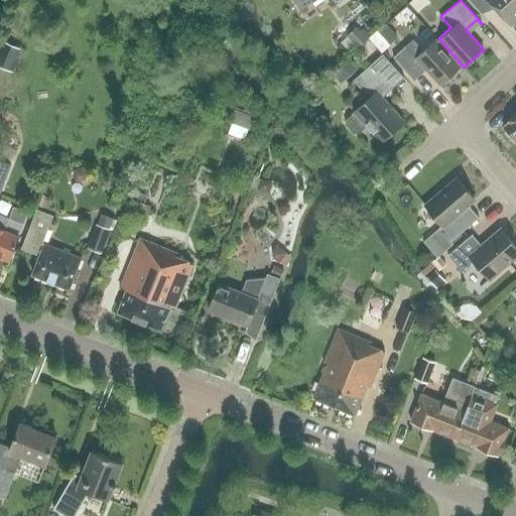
[(515,20),(515,0),(469,0),(480,12),(483,14),(497,10),(510,25),(515,20)]
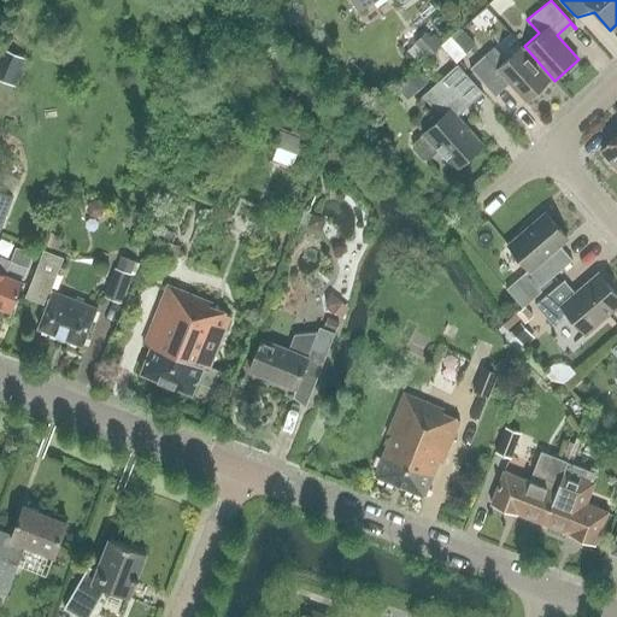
[(444,43),(441,46),(457,63),(476,45),(462,28),(444,43)]
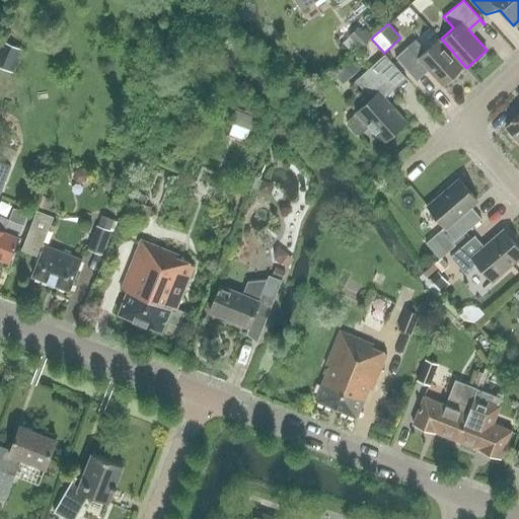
[(358,27),(349,36),(361,49),(371,39),(373,36),(366,29),(365,30),(364,31),(363,31),(359,27),(358,27)]
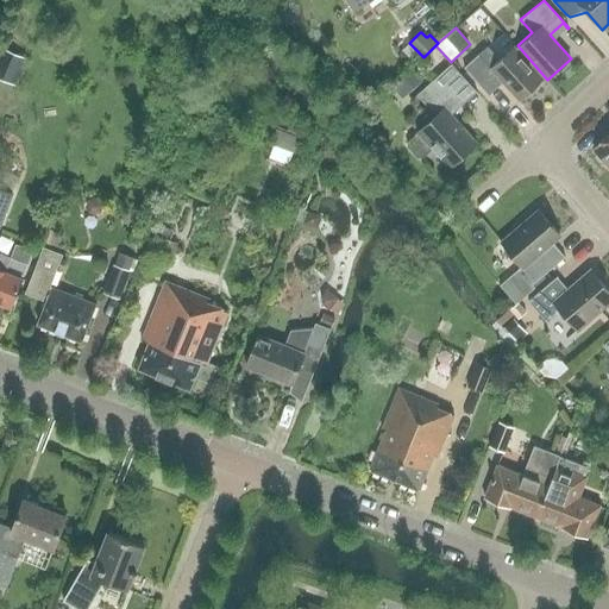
[(514,45),(500,57),(488,43),(464,64),(488,92),(502,80),(518,98),(541,77),(514,45)]
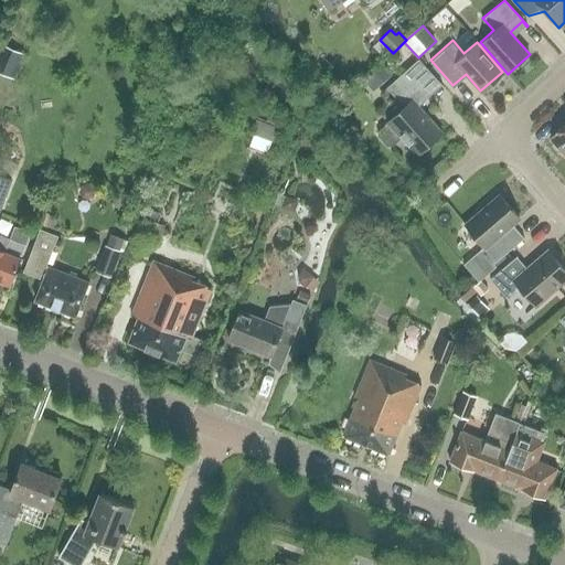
[(20,55),(0,46),(0,75),(11,80),(20,55)]
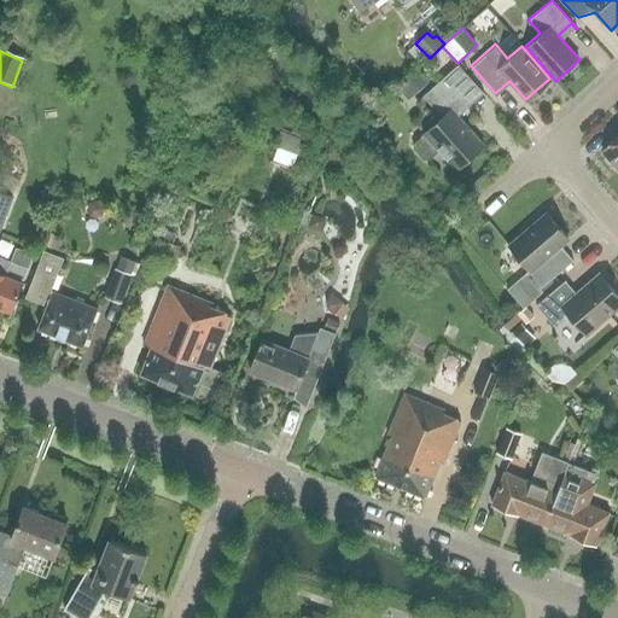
[(429,85),(418,71),(397,91),(408,104),(429,85)]
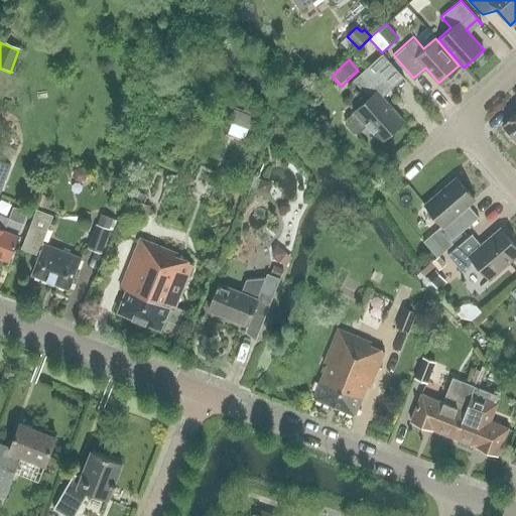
[(347,119),(346,124),(354,133),(358,133),(366,125),(381,142),(404,121),(383,97),(392,89),(371,65),(354,81),(370,98),(354,112),(347,119)]
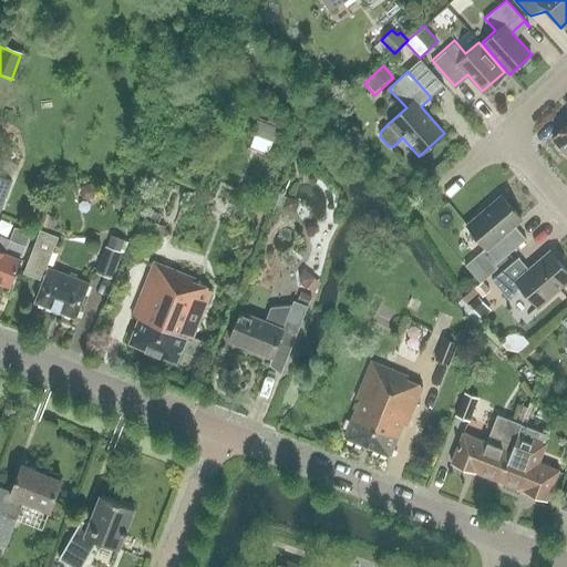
[(258,120),(254,134),(255,135),(274,142),(278,143),(284,129),(279,126),(258,120)]
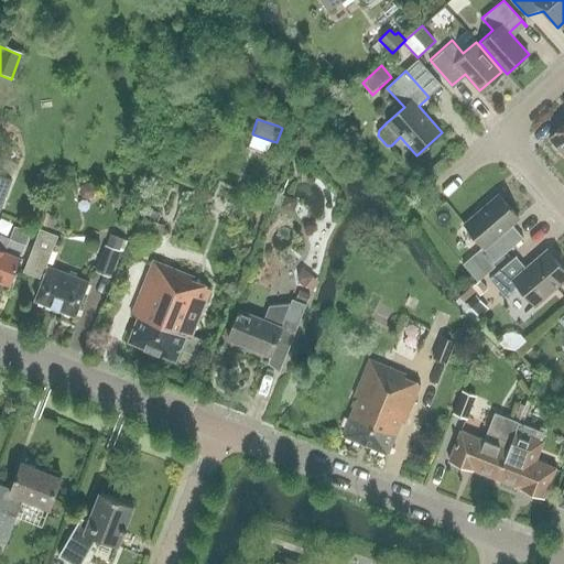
[(563,125),(550,138),(563,153),(563,125)]
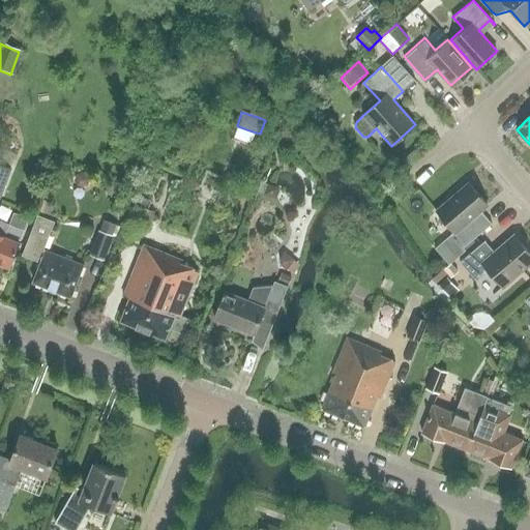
[(0,201),(12,169),(0,164),(0,201)]
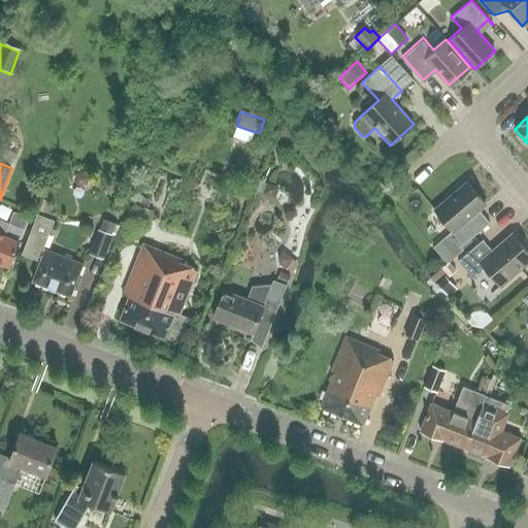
[(75,178),(75,179),(75,180),(75,182),(76,183),(76,184),(77,184),(77,185),(78,185),(79,186),(80,186),(81,186),(83,186),(84,186),(85,186),(86,186),(86,185),(87,185),(88,184),(88,183),(89,183),(89,182),(89,180),(90,180),(90,179),(90,178),(90,177),(89,177),(89,176),(89,175),(88,174),(88,173),(87,173),(86,172),(85,172),(84,172),(83,171),(81,171),(80,172),(79,172),(78,172),(78,173),(77,173),(76,174),(76,175),(75,175),(75,176),(75,177),(75,178)]
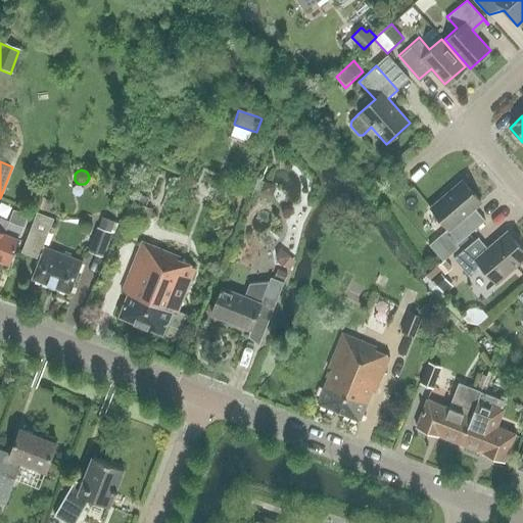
[(445,232),(430,244),(443,260),(445,259),(459,247),(460,247),(458,244),(485,221),(474,207),(481,202),(464,181),(431,208),(448,229),(445,232)]
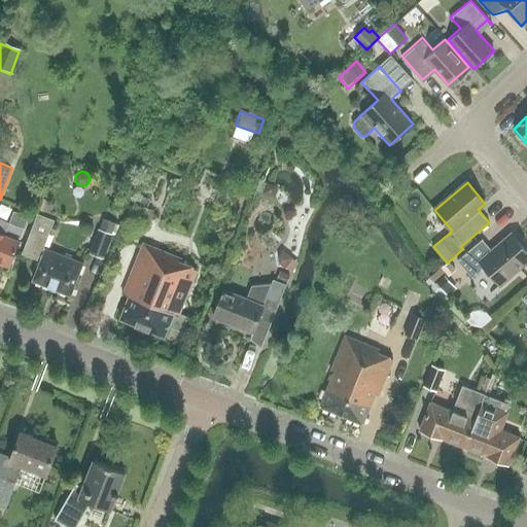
[(0,262),(9,267),(20,241),(24,230),(29,217),(14,211),(9,223),(4,221),(0,219),(0,262)]
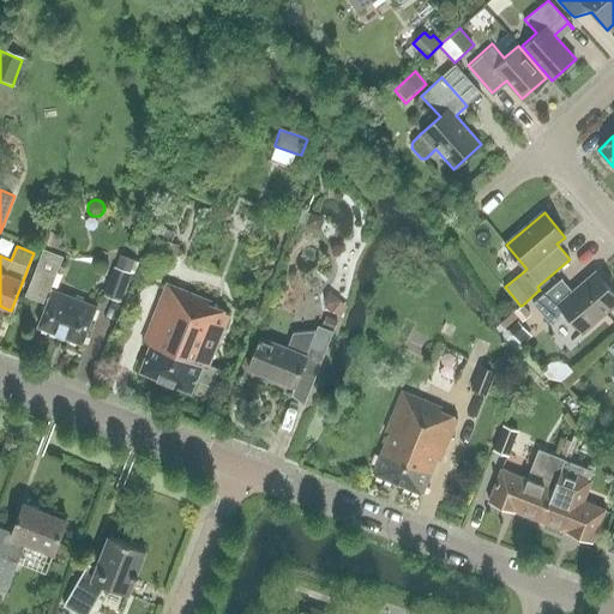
[(48,304),(38,327),(83,344),(97,307),(53,290),(50,289),(64,257),(44,250),(26,295),(48,304)]
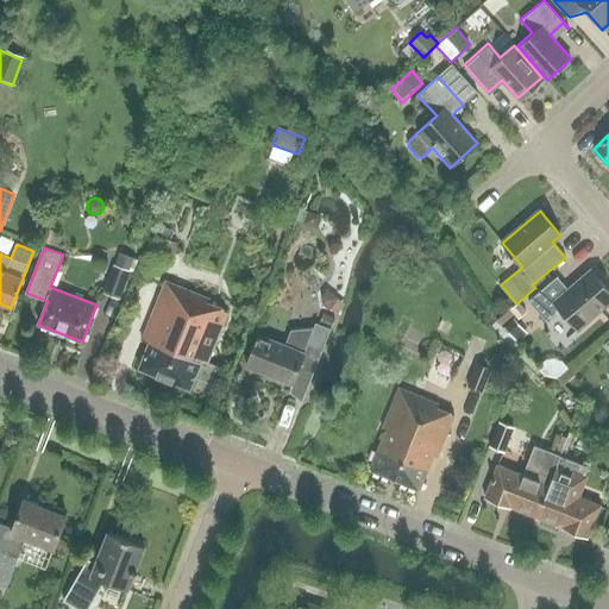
[(118,253),(114,264),(104,293),(120,299),(131,271),(135,259),(118,253)]
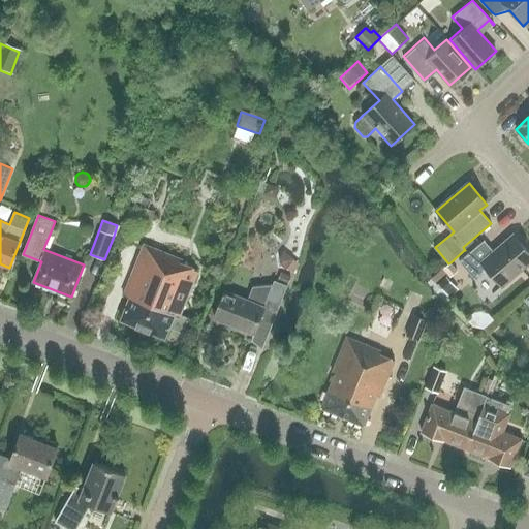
[(502,287),(528,263),(528,253),(512,235),(494,251),(485,241),(459,261),(474,279),(487,269),(502,287)]
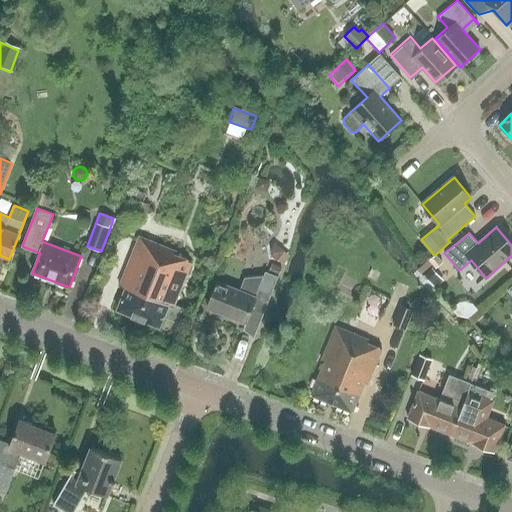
[(177,323),(183,308),(175,305),(192,262),(175,255),(176,252),(139,237),(119,286),(126,289),(117,310),(160,327),(164,317),(177,323)]
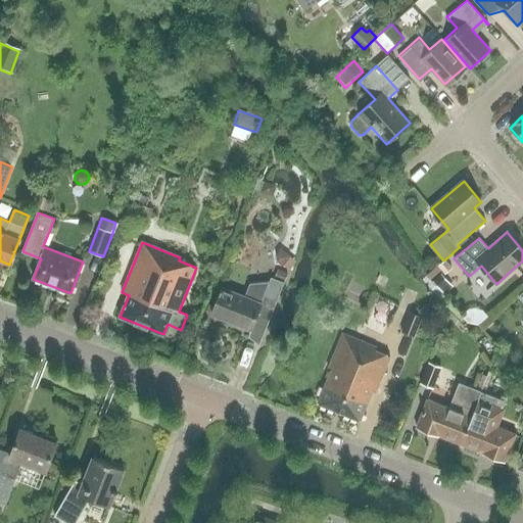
[(296,263),(281,249),(277,254),(278,263),(290,272),(296,263)]
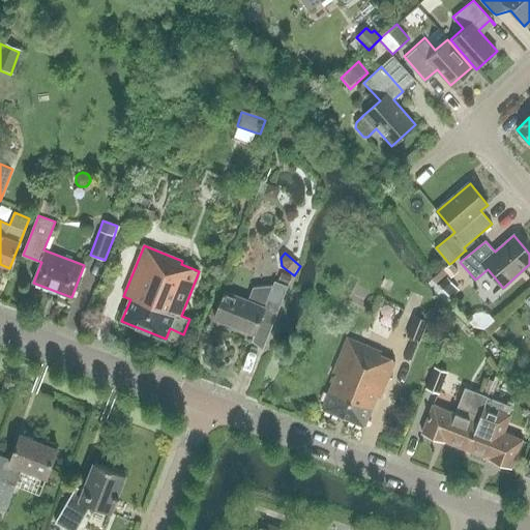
[(448,265),(444,269),(447,273),(451,278),(459,271),(452,264),(451,263),(449,264),(448,265)]
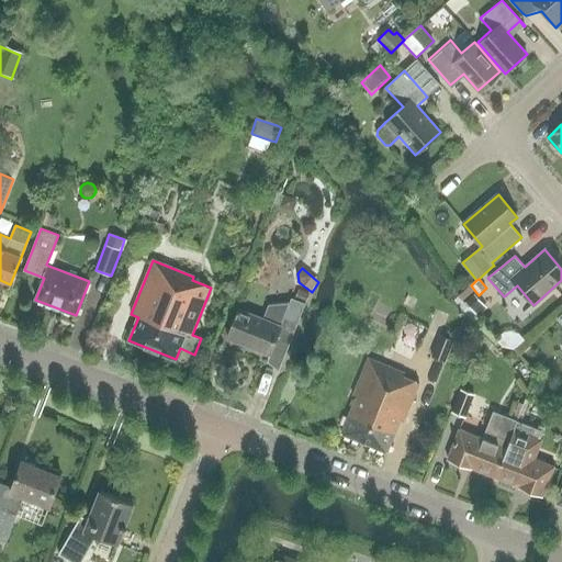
[(487,308),(475,295),(467,303),(479,317),(487,308)]
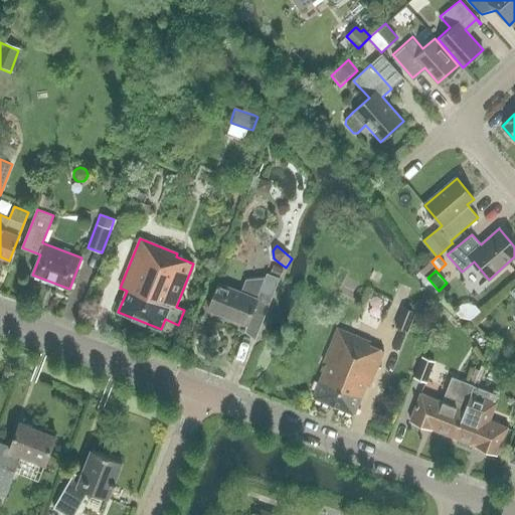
[(218,284),(208,309),(247,325),(253,311),(265,316),(280,279),(268,274),(266,279),(246,282),(241,293),(218,284)]
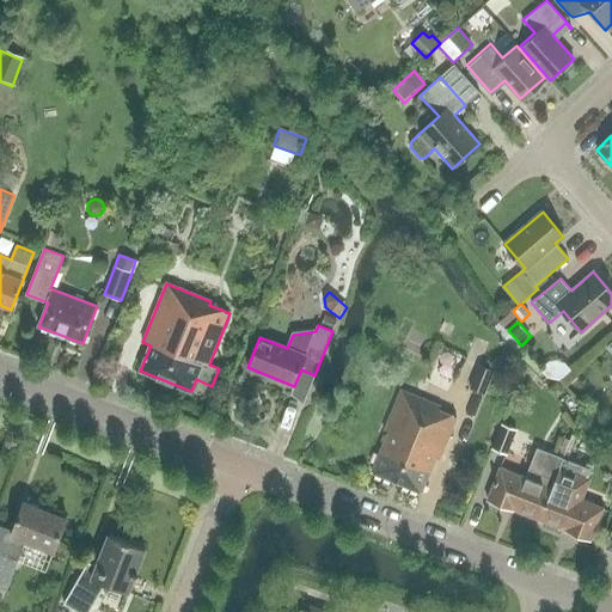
[(494,375),(479,369),(470,393),(484,399),(494,375)]
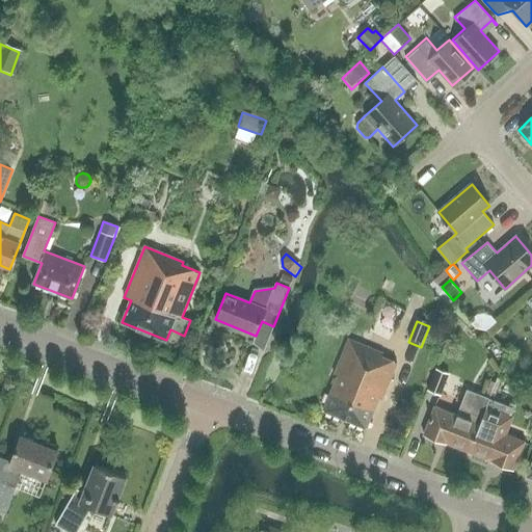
[(383,353),(375,350),(349,340),(334,375),(337,376),(323,410),(367,428),(373,414),(379,416),(386,401),(382,399),(397,363),(382,356),(383,353)]
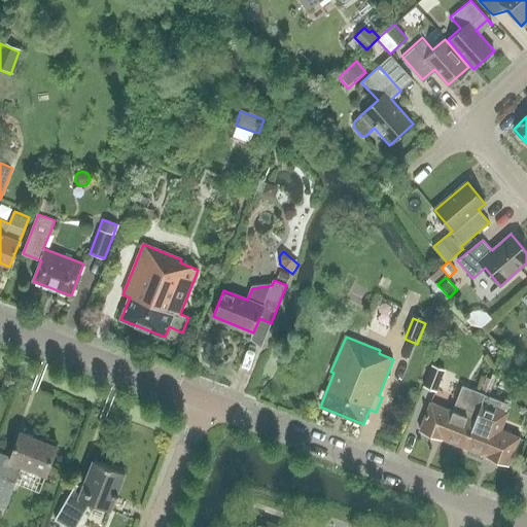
[(446,372),(432,366),(423,388),(436,393),(446,372)]
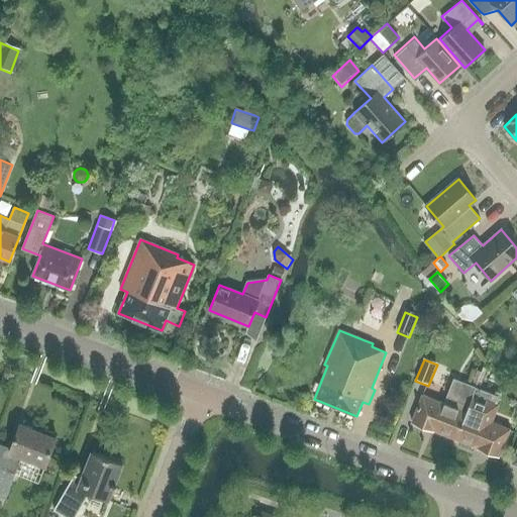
[(478,371),(472,386),(476,388),(482,373),(478,371)]
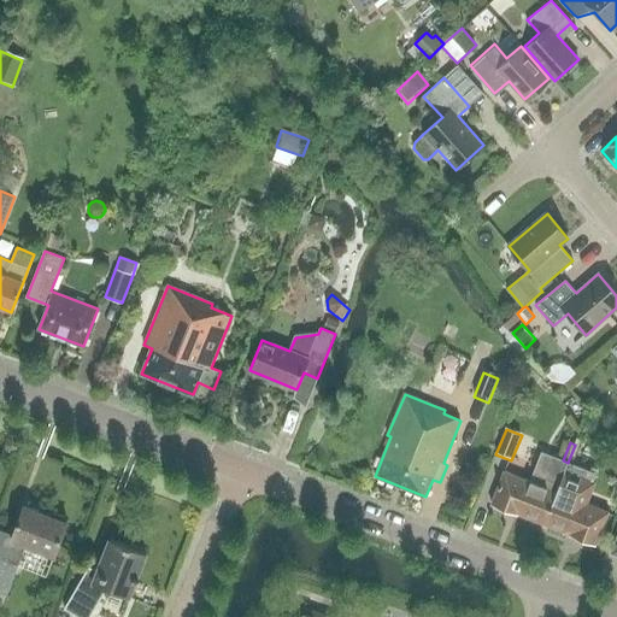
[(575,445),(568,463),(574,465),(581,446),(575,445)]
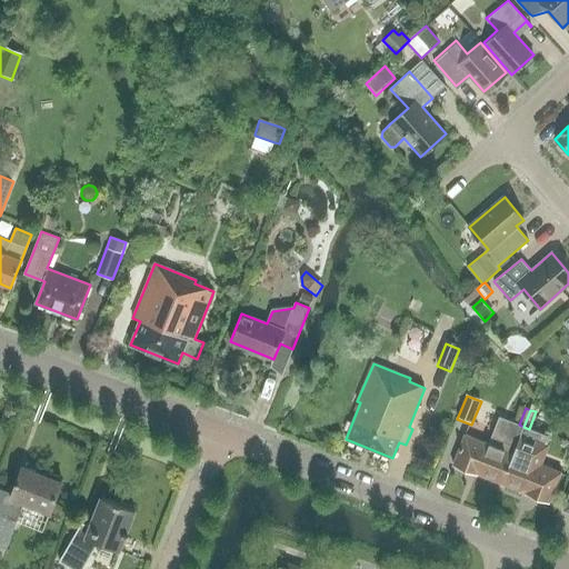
[(465,435),(452,465),(501,483),(523,427),(519,425),(509,421),(499,448),(490,445),(465,435)]
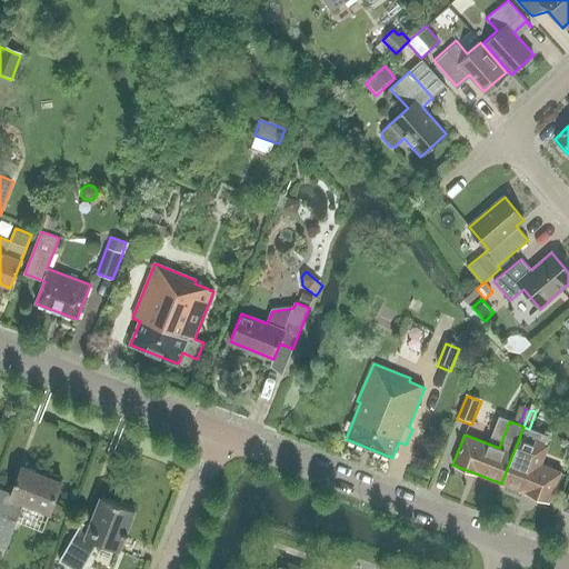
[(523,427),(501,483),(550,502),(561,472),(541,465),(549,445),(547,445),(550,437),(529,429),(523,427)]
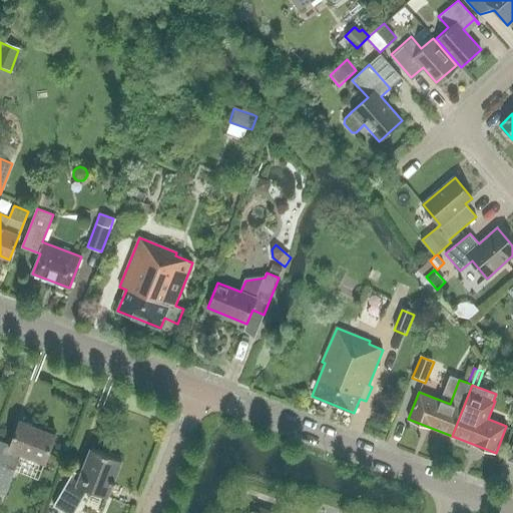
[(0,441),(0,492),(6,495),(22,454),(45,463),(56,435),(53,434),(54,431),(44,427),(43,430),(20,421),(11,446),(0,441)]
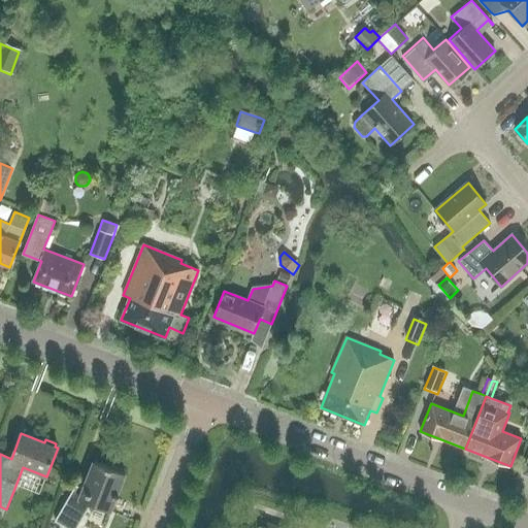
[(125,473),(95,462),(85,489),(77,483),(56,519),(68,527),(76,527),(81,520),(91,503),(110,510),(125,473)]
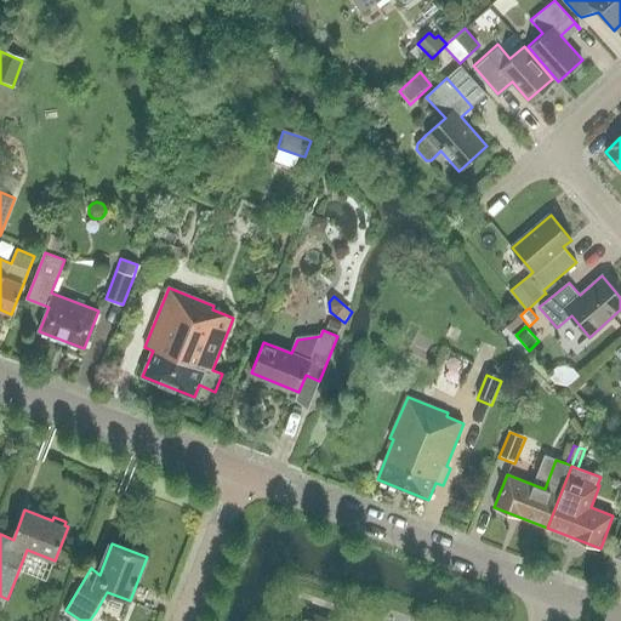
[(334,620),(302,610),(298,620),(334,620)]
